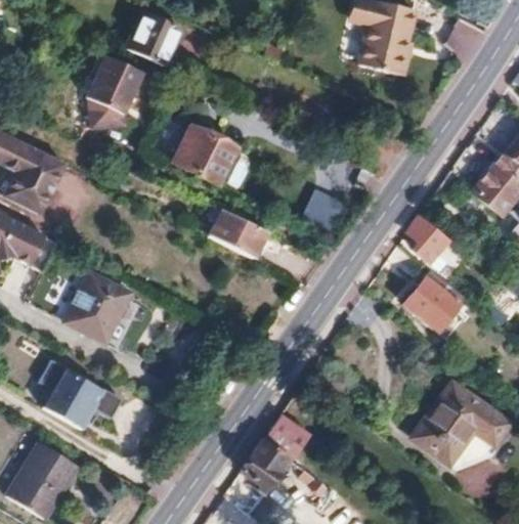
[(374,2),(374,3),(358,1),(354,25),(369,28),(360,69),(406,77),(412,52),(406,51),(415,9),(374,2)]
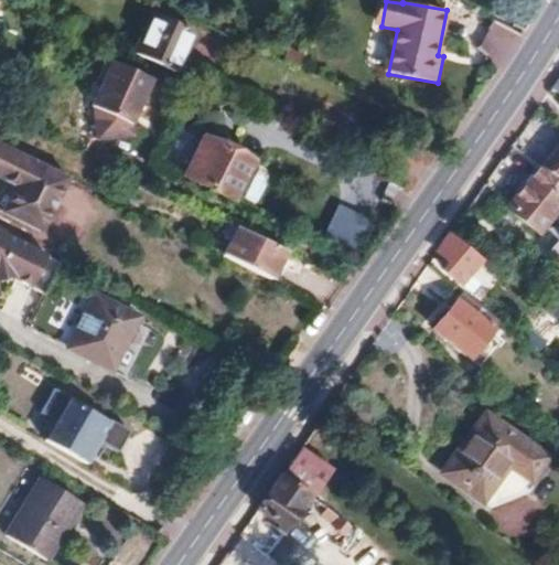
[(138,48),(179,66),(195,33),(154,13),(138,48)]
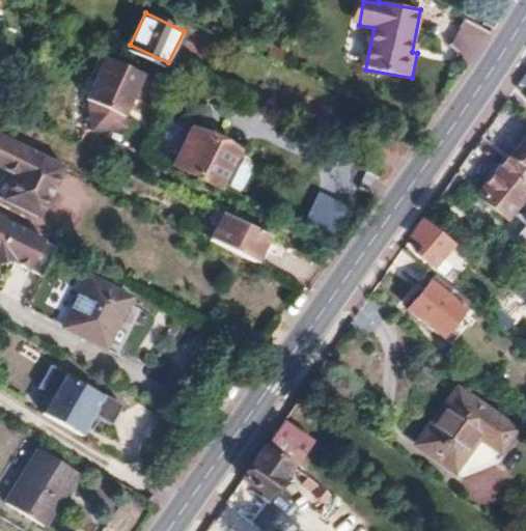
[(466,20),(452,51),(483,64),(497,33),(466,20)]
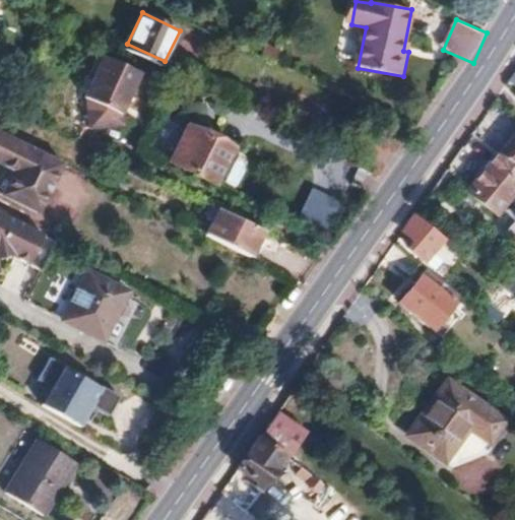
[(165,61),(127,44),(124,50),(162,67),(165,61)]
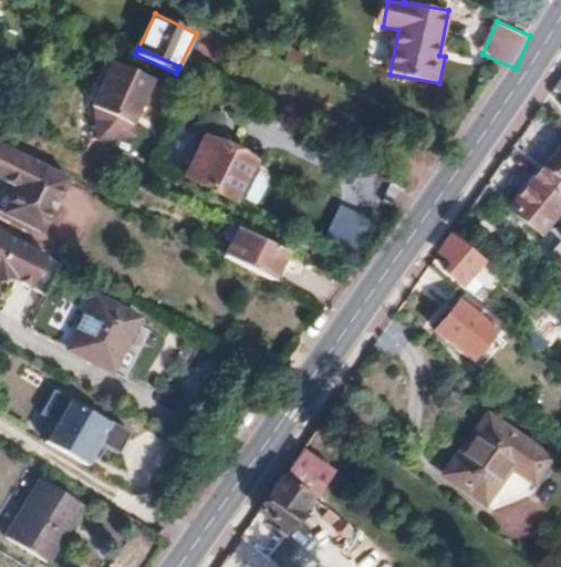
[(155,83),(116,64),(94,109),(99,111),(101,141),(136,138),(135,125),(155,83)]
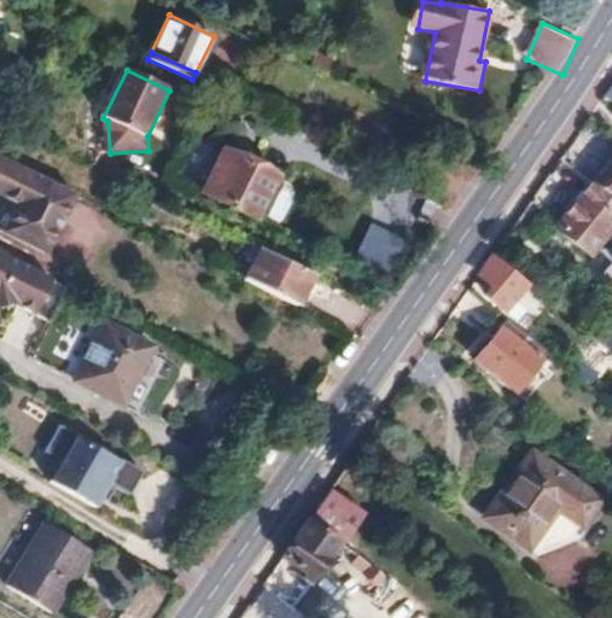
[(204,193),(257,220),(279,176),(226,150),(204,193)]
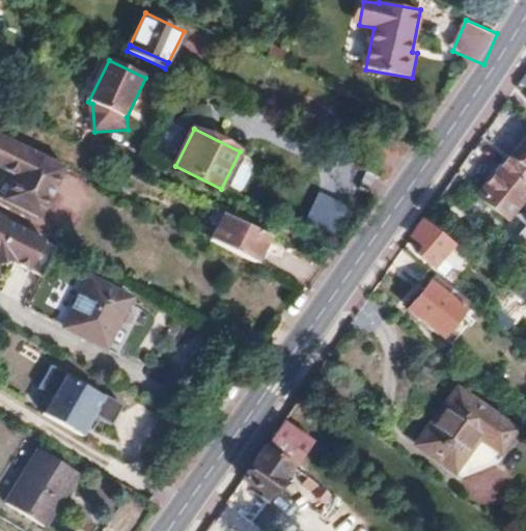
[(0,187),(0,194),(34,212),(61,161),(0,130),(0,163),(9,168),(0,187)]
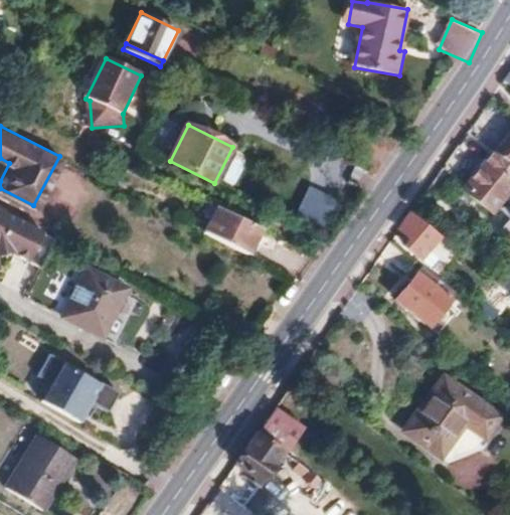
[(509,139),(498,153),(509,162),(509,139)]
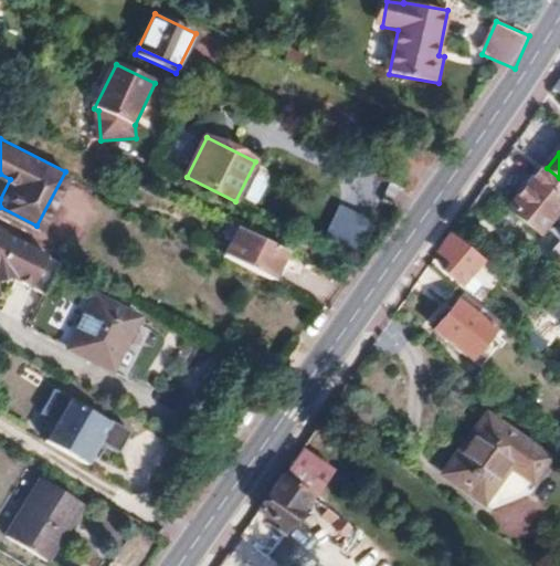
[(559,178),(547,168),(514,208),(542,232),(559,211),(559,178)]
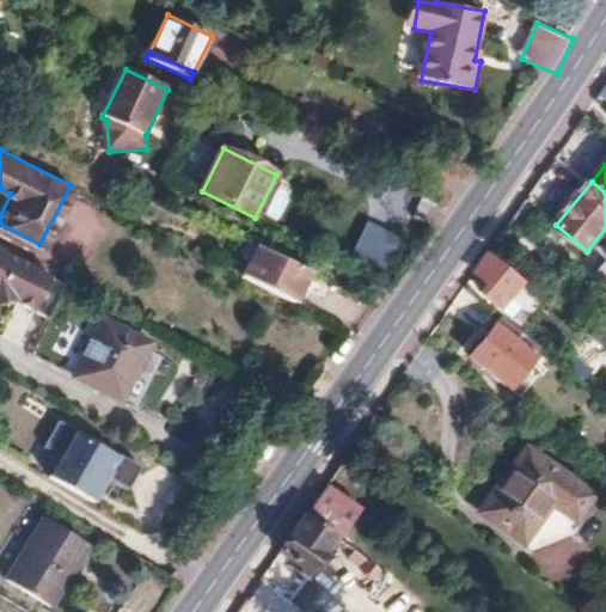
[(372,220),(356,251),(392,270),(409,239),(372,220)]
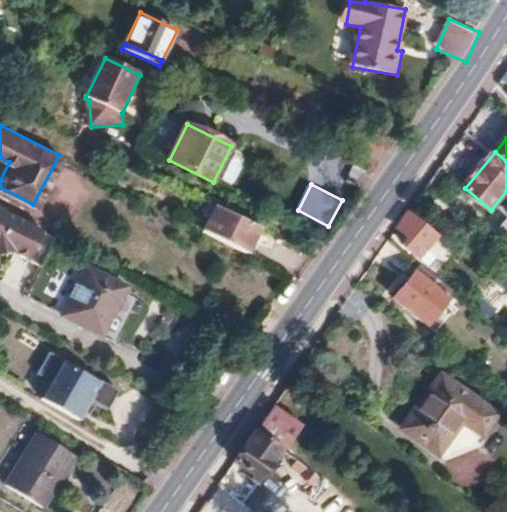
[(205,210),(213,214),(206,229),(250,251),(263,226),(210,200),(205,210)]
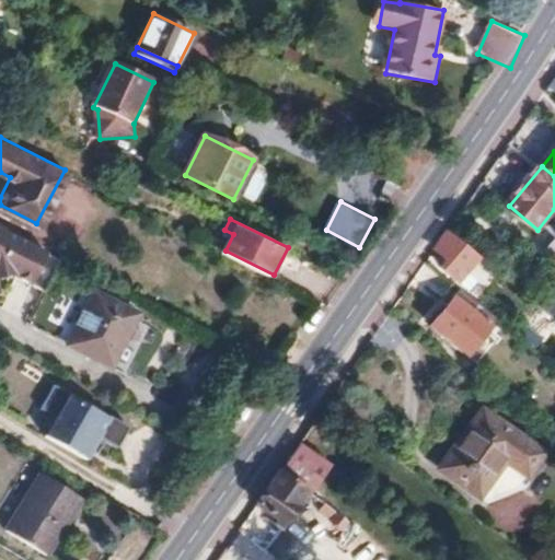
[(48,249),(0,224),(0,275),(14,272),(32,281),(48,249)]
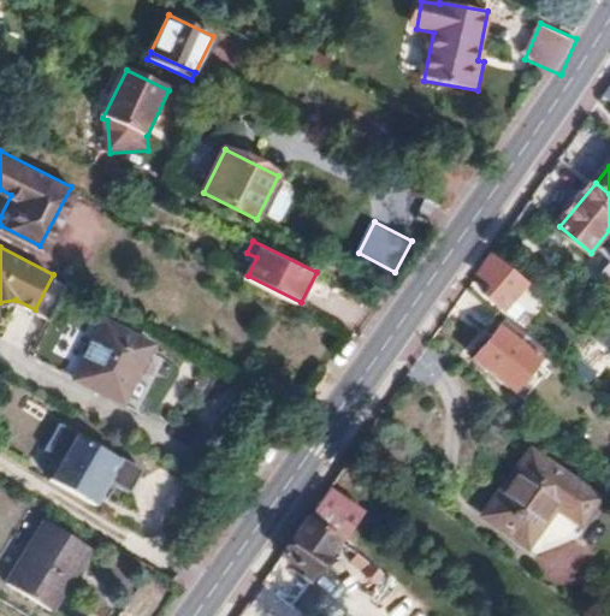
[(507,309),(531,282),(497,254),(481,274),(497,286),(490,295),(507,309)]
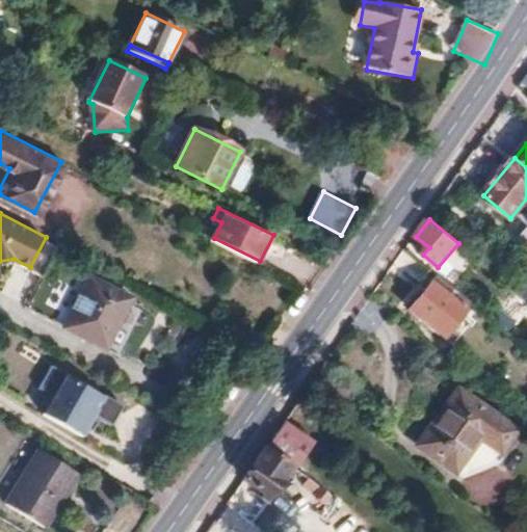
[(445,337),(466,313),(473,302),(447,281),(441,288),(435,283),(412,310),(445,337)]
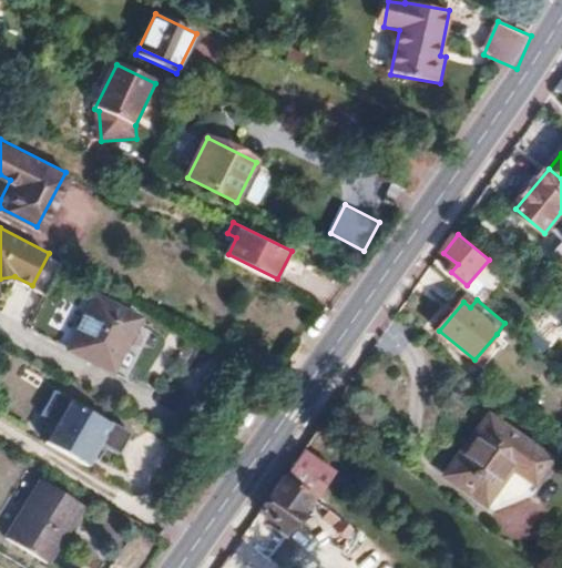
[(155,326),(113,303),(84,355),(126,378),(155,326)]
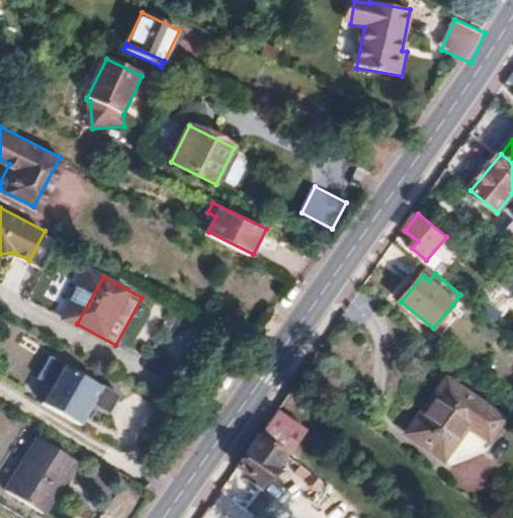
[(462,312),(453,305),(433,328),(442,336),(462,312)]
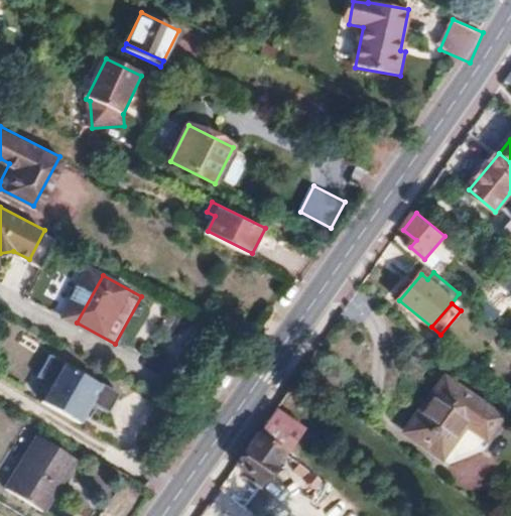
[(120,395),(67,363),(42,402),(84,426),(97,404),(110,412),(120,395)]
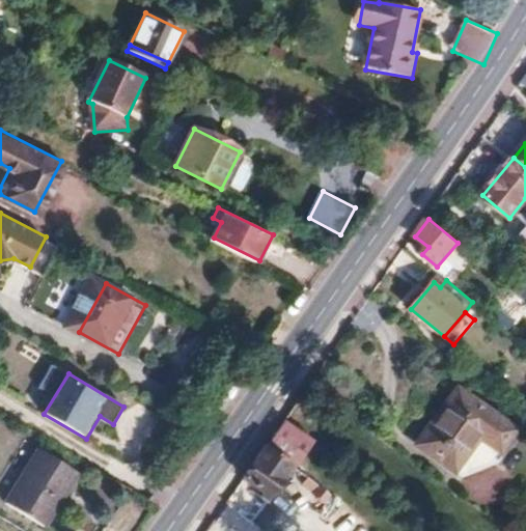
[(506,449),(513,442),(460,402),(455,407),(506,449)]
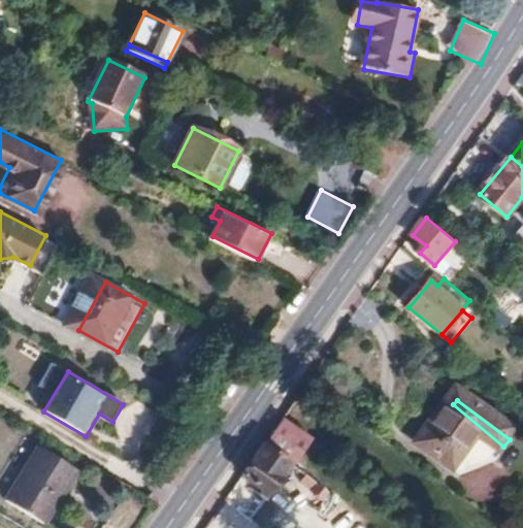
[(477,446),(493,458),(503,447),(453,404),(435,426),(469,454),(477,446)]
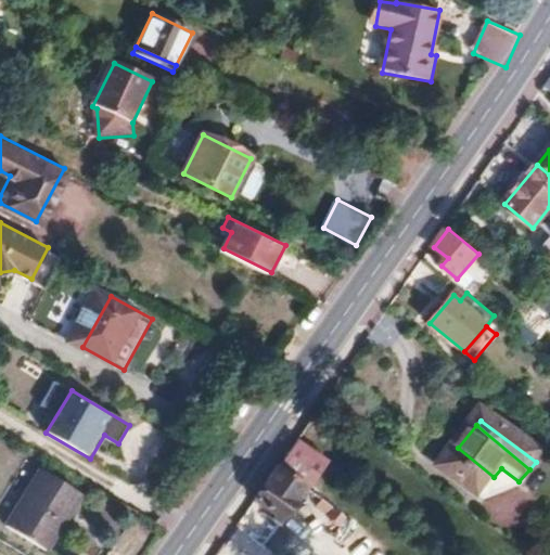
[(310,489),(329,463),(299,439),(257,500),(283,519),(303,495),(350,532),(347,537),(371,554),(386,554),(396,543),(330,492),(324,500),(310,489)]
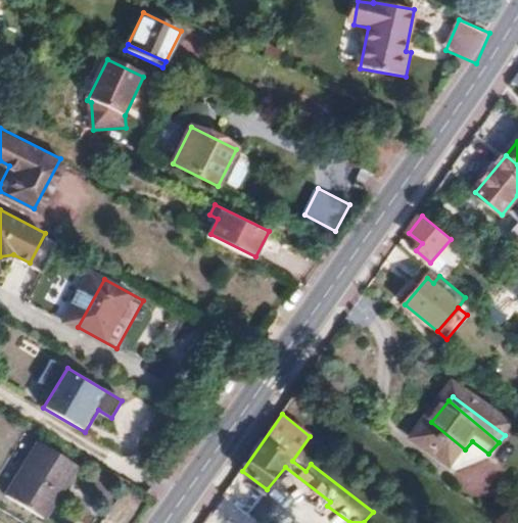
[(420,454),(444,473),(465,449),(431,422),(418,436),(428,444),(420,454)]
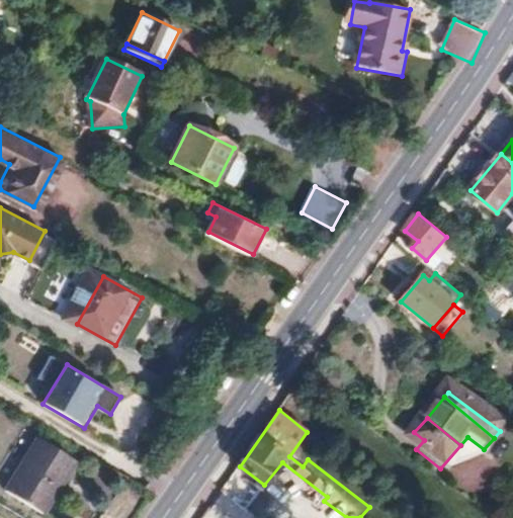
[(39,436),(6,485),(40,509),(74,459),(39,436)]
